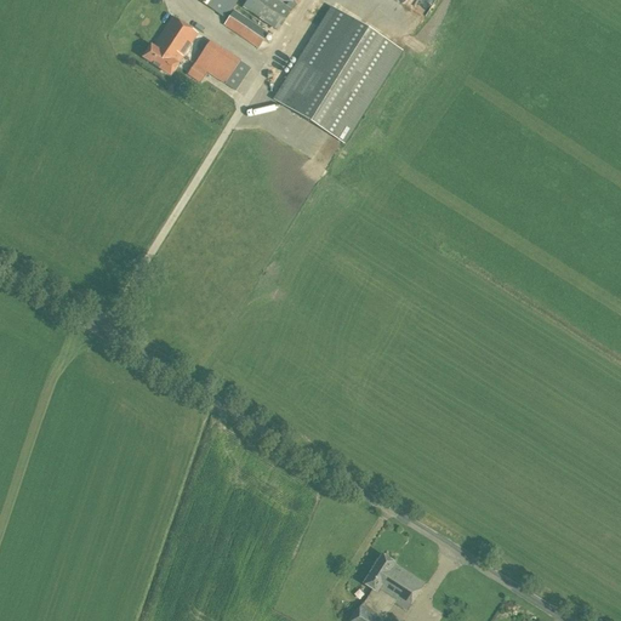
[(197,0),(224,18),(237,0),(197,0)]
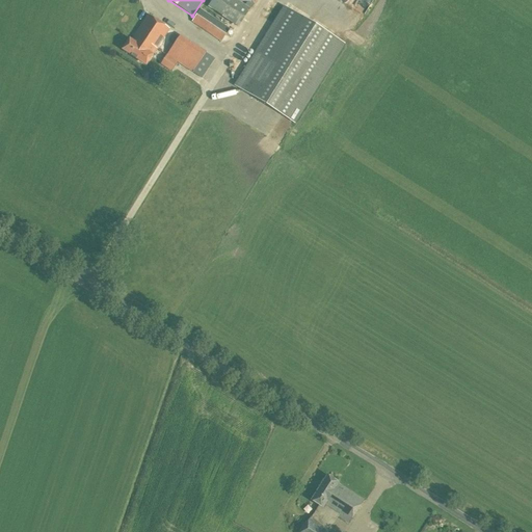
[(238,27),(250,8),(237,0),(212,0),(207,7),(238,27)]
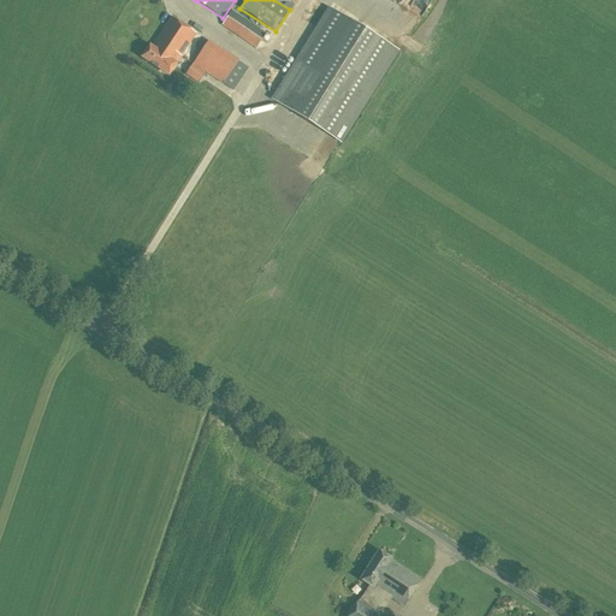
[(341,142),(397,51),(330,9),(273,100),(341,142)]
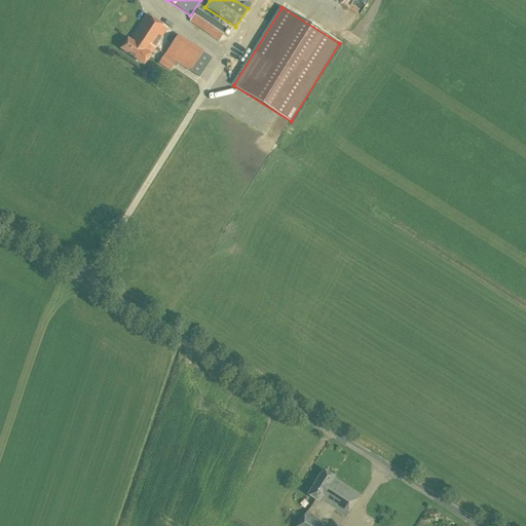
[(219,41),(227,29),(197,9),(189,22),(219,41)]
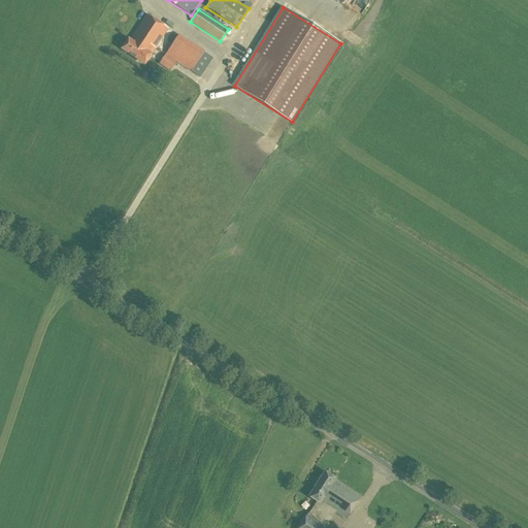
[(151,55),(168,29),(146,14),(130,40),(128,39),(122,50),(144,65),(152,55),(151,55)]
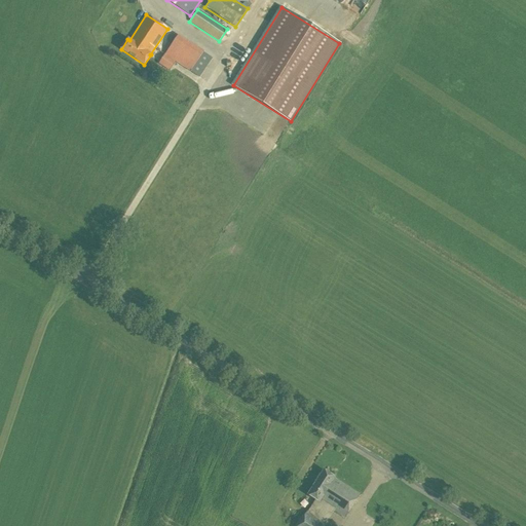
[(199,77),(212,59),(178,36),(165,54),(199,77)]
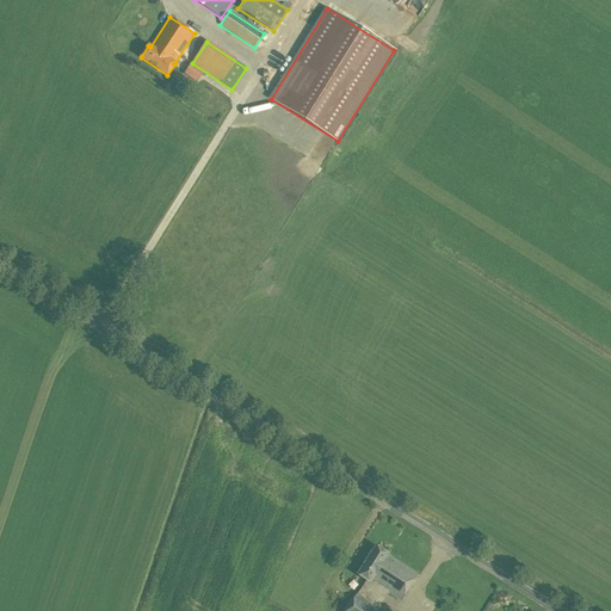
[(357,575),(366,581),(358,594),(357,593),(345,610),(383,610),(366,600),(376,586),(400,602),(418,575),(388,556),(388,555),(375,547),(357,575)]
